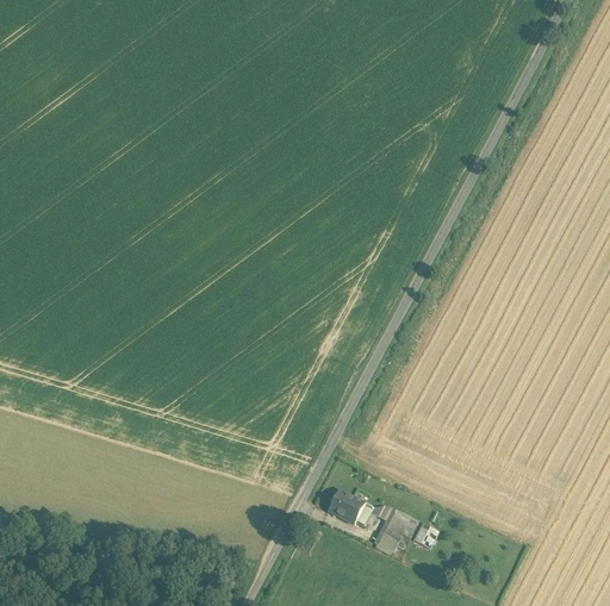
[(374,506),(341,488),(330,510),(355,523),(356,520),(365,524),(372,511),(374,506)]
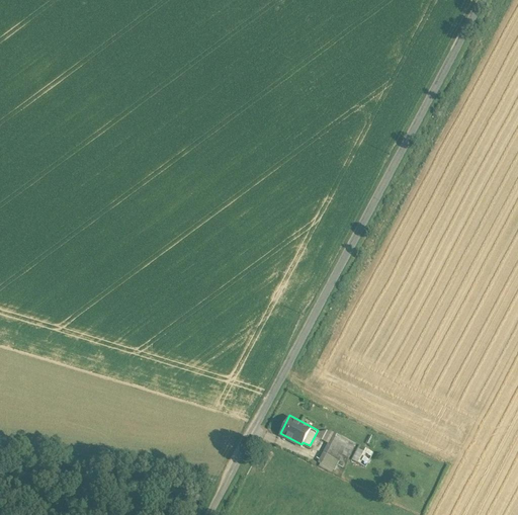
[(318,430),(316,434),(328,441),(334,430),(327,429),(318,430)]
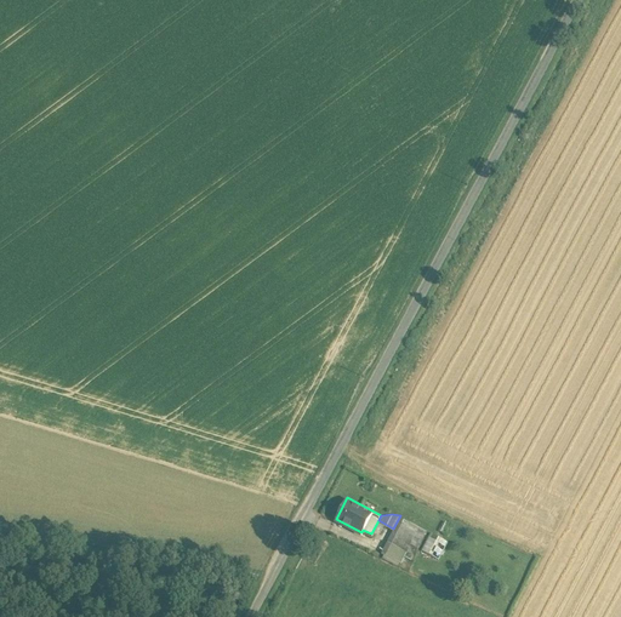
[(427,529),(400,515),(393,529),(388,541),(406,550),(408,549),(415,553),(427,529)]
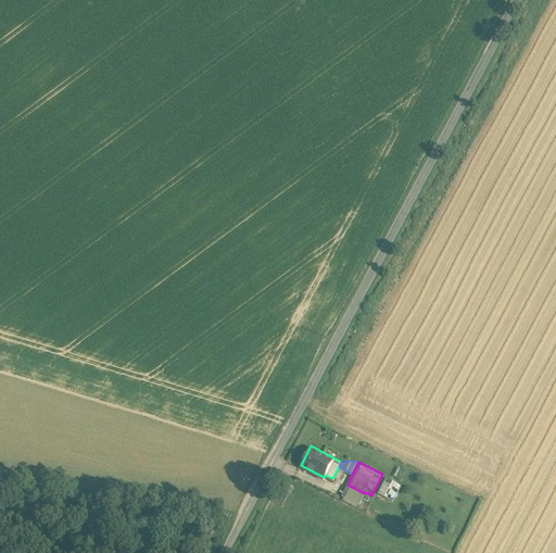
[(402,485),(386,476),(378,491),(393,500),(402,485)]
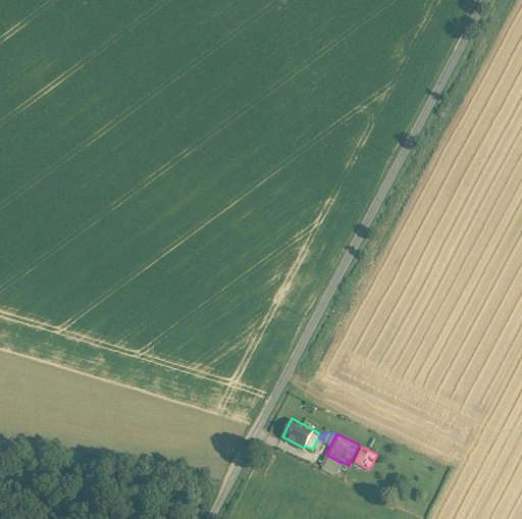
[(342,463),(326,455),(321,464),(336,472),(342,463)]
